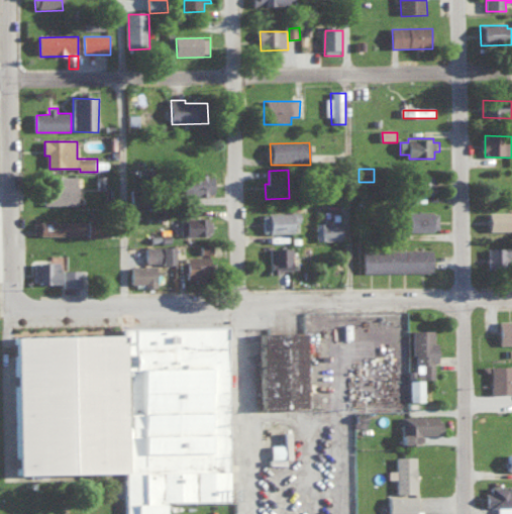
[(184,199),(217,198),(216,178),(210,178),(210,174),(197,175),(197,179),(193,179),(184,182),(184,199)]
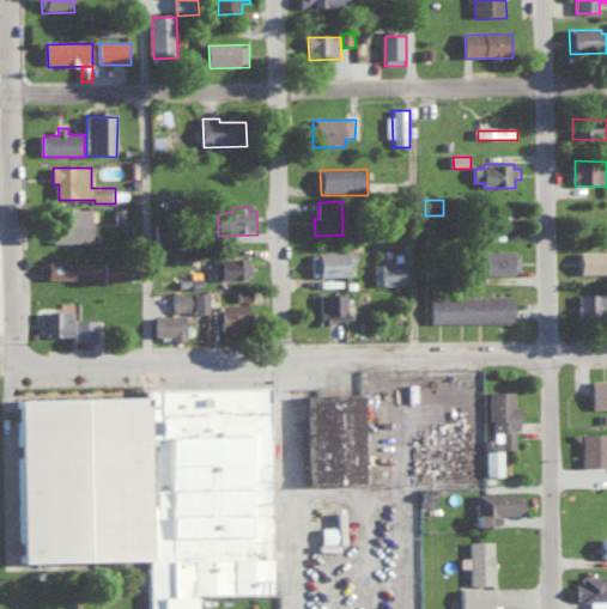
[(486,211),(487,233),(517,232),(517,209),(486,211)]
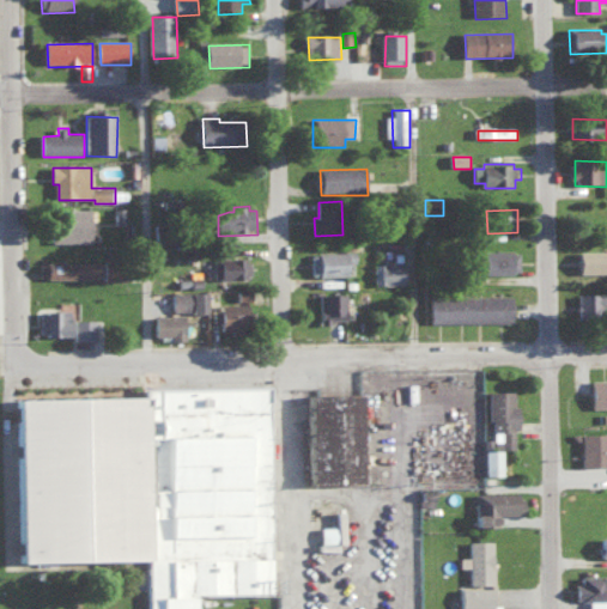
[(53,244),(53,211),(93,212),(93,245),(53,244)]
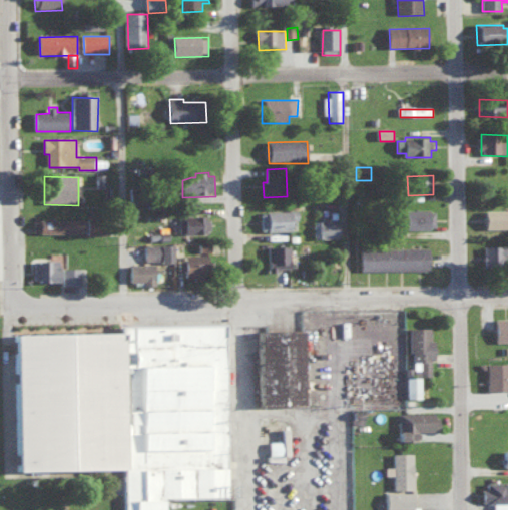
[(401,212),(406,212),(406,210),(430,209),(430,213),(437,213),(437,226),(432,226),(432,230),(401,231),(401,212)]
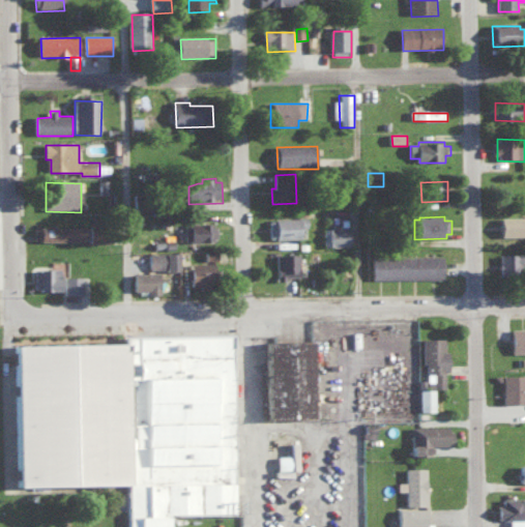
[(270,240),(278,240),(278,243),(303,242),(303,230),(310,230),(310,217),(276,218),(276,222),(270,222),(270,240)]
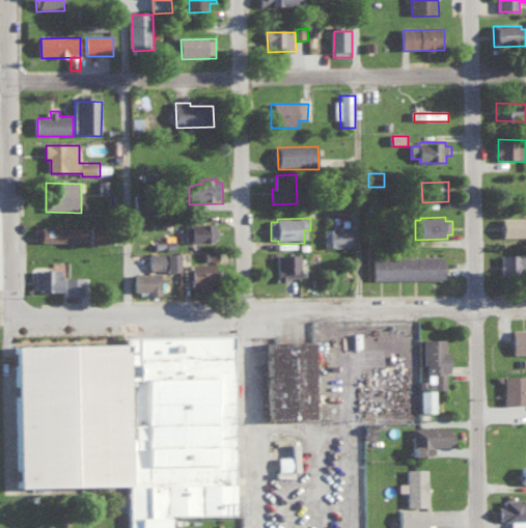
[(503,220),(525,219),(525,238),(504,239),(503,220)]
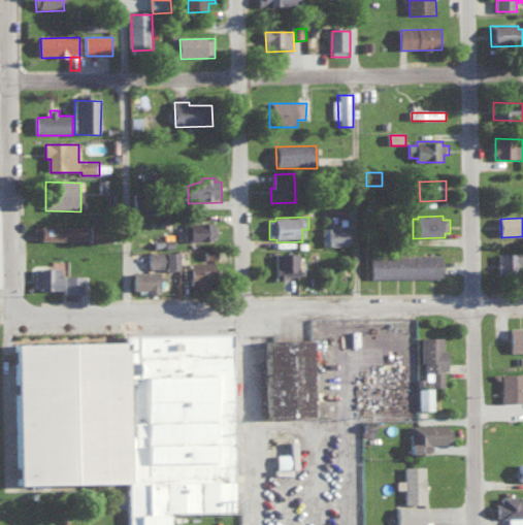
[(187,242),(214,242),(214,238),(219,238),(219,225),(207,225),(207,222),(187,222),(187,242)]
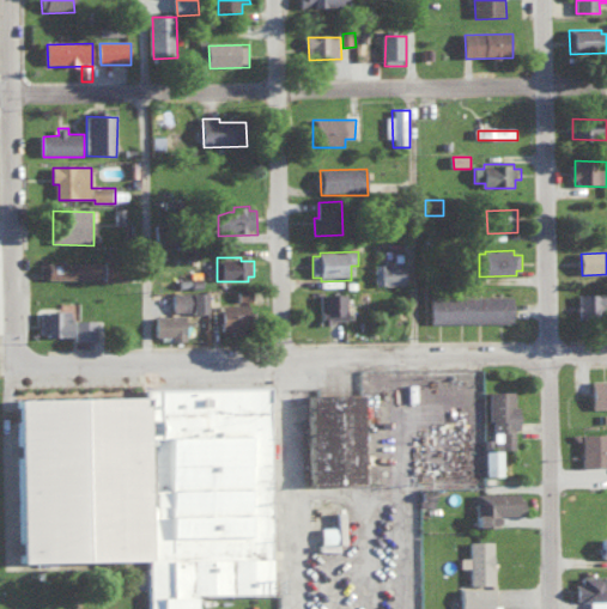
[(107,284),(125,284),(125,262),(107,261),(107,284)]
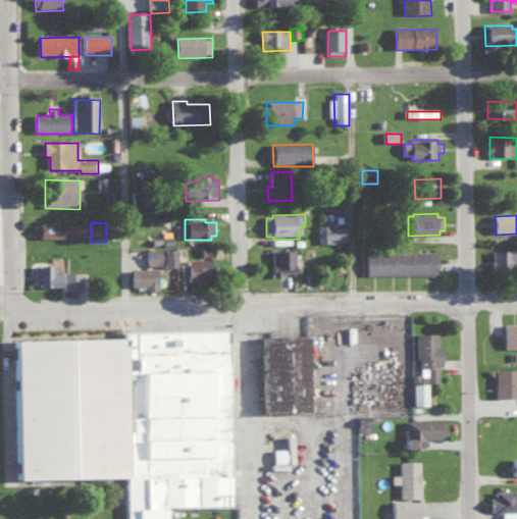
[(42,240),(87,241),(87,225),(43,224),(43,226),(37,226),(37,237),(41,237),(42,240)]
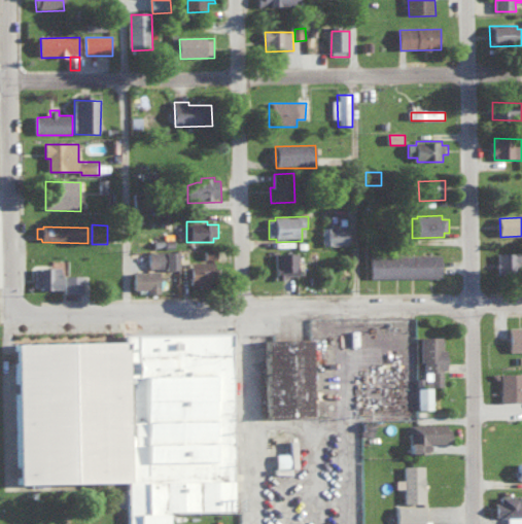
[(351,246),(350,226),(323,229),(324,248),(351,246)]
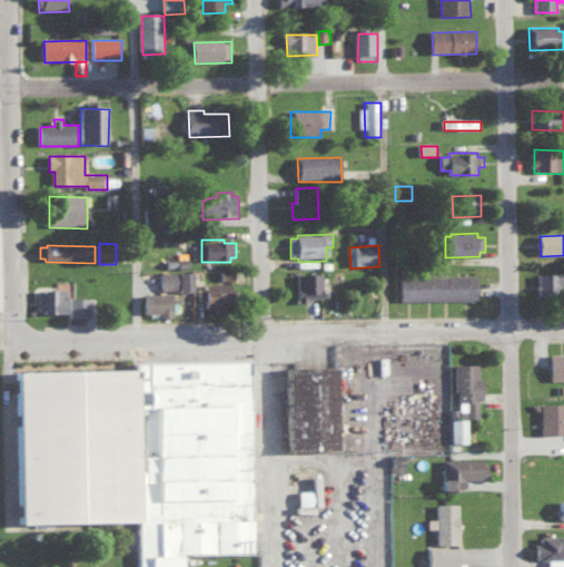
[(161,273),(195,272),(197,294),(172,295),(172,291),(162,291),(161,273)]
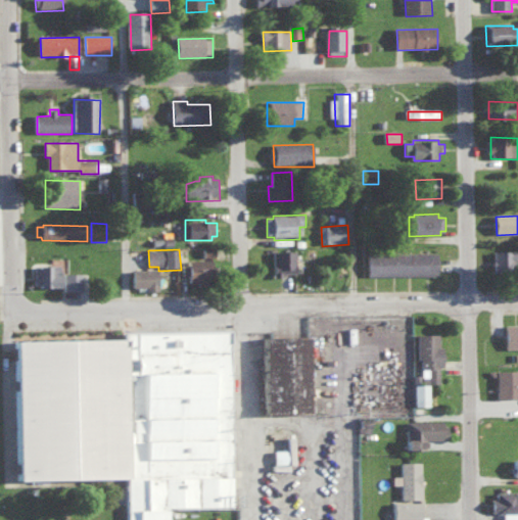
[(517,250),(496,251),(497,268),(517,267),(517,250)]
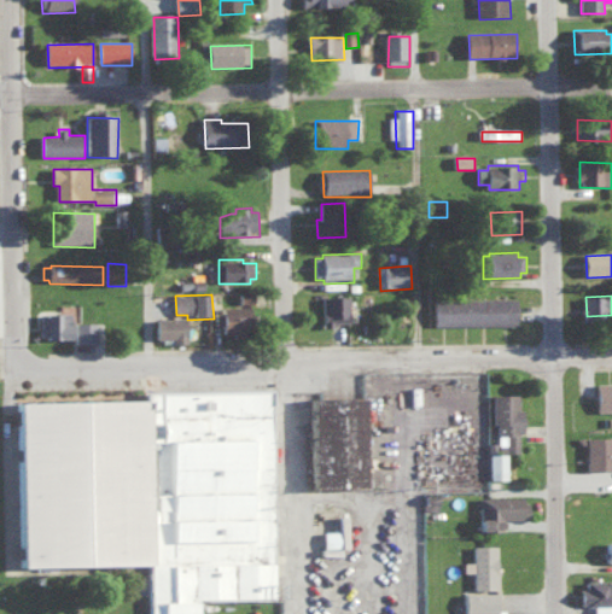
[(438,327),(438,297),(520,297),(520,327),(438,327)]
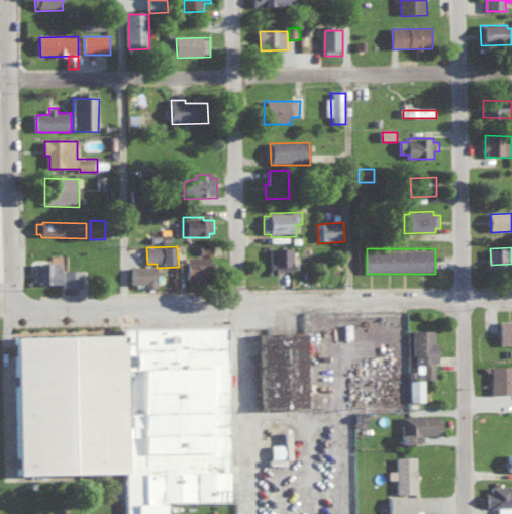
[(273,274),(272,250),(295,249),(296,273),(273,274)]
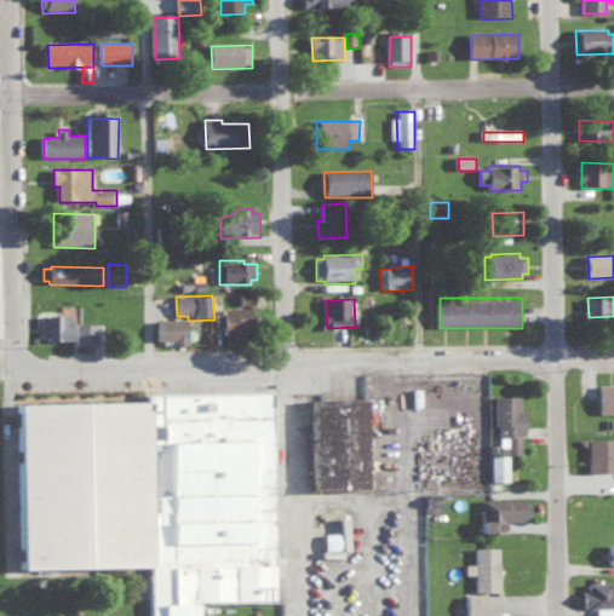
[(254,337),(253,310),(225,310),(227,337),(254,337)]
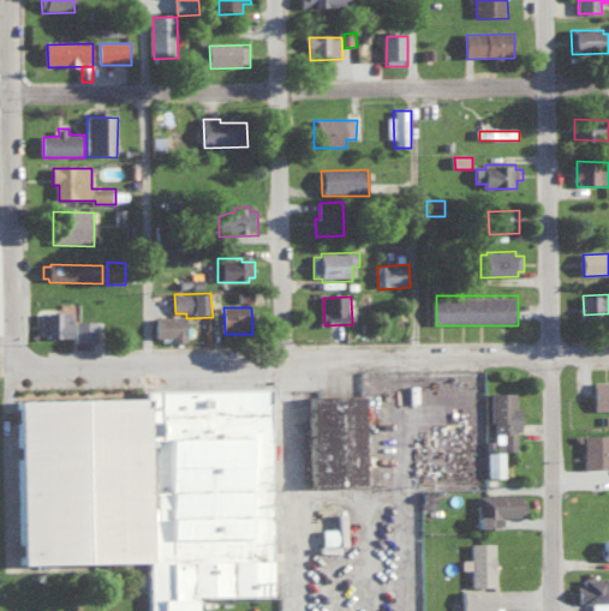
[(41,316),(46,316),(46,312),(72,311),(73,339),(49,340),(49,337),(42,337),(41,316)]
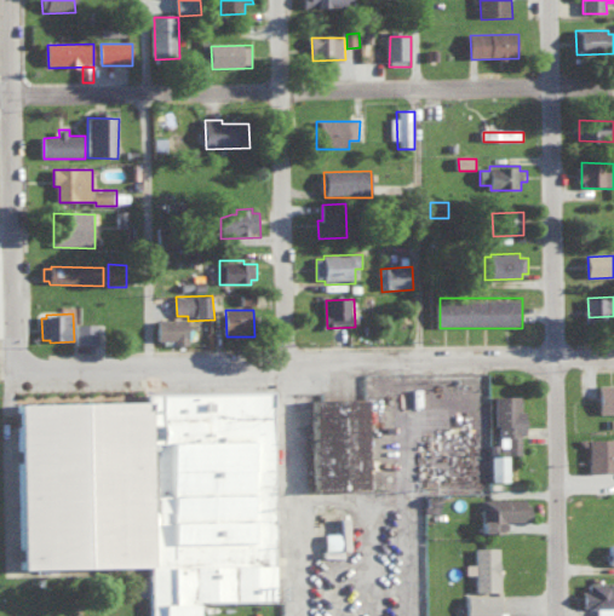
[(160,322),(160,343),(177,341),(177,347),(190,347),(189,321),(160,322)]
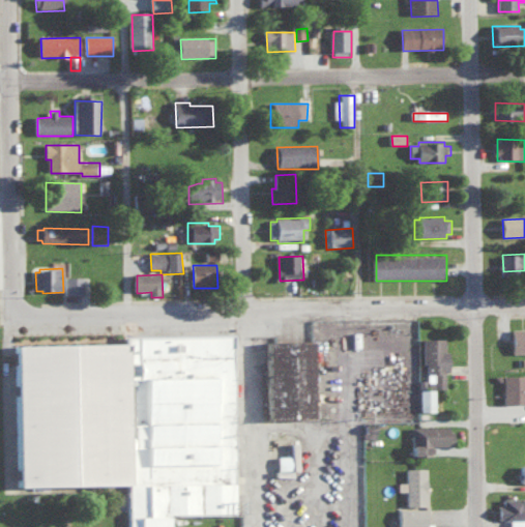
[(67,297),(66,279),(89,279),(89,297),(67,297)]
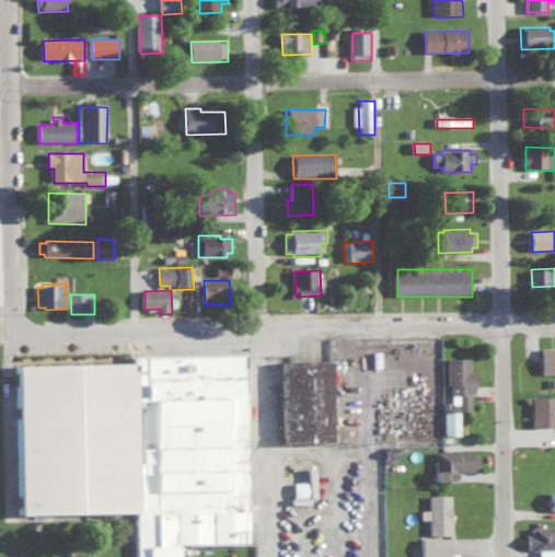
[(12,354),(247,348),(252,541),(181,543),(181,556),(137,556),(137,508),(16,511),(12,354)]
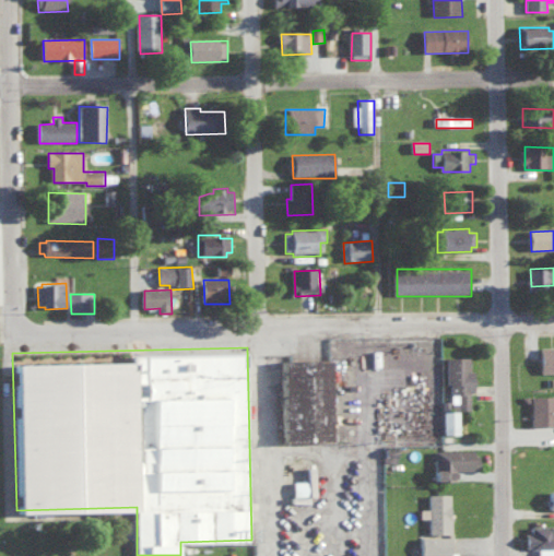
[(553,347),(542,349),(543,374),(553,373),(553,347)]
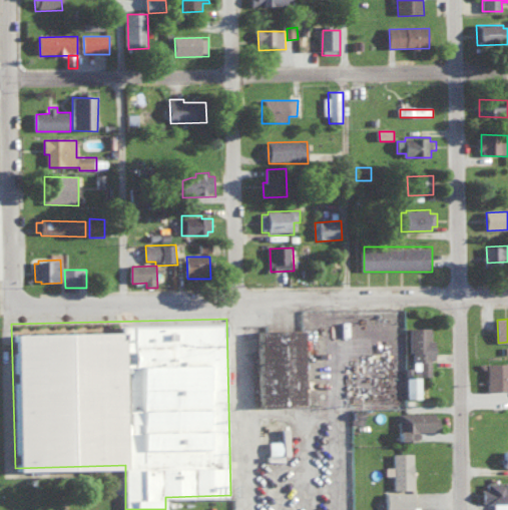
[(414,377),(435,377),(435,340),(433,340),(432,328),(413,329),(414,377)]
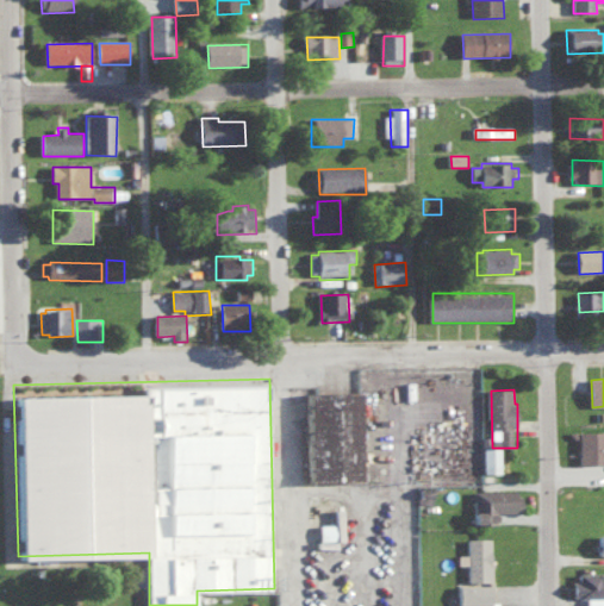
[(360,392),(309,393),(311,482),(362,481),(360,392)]
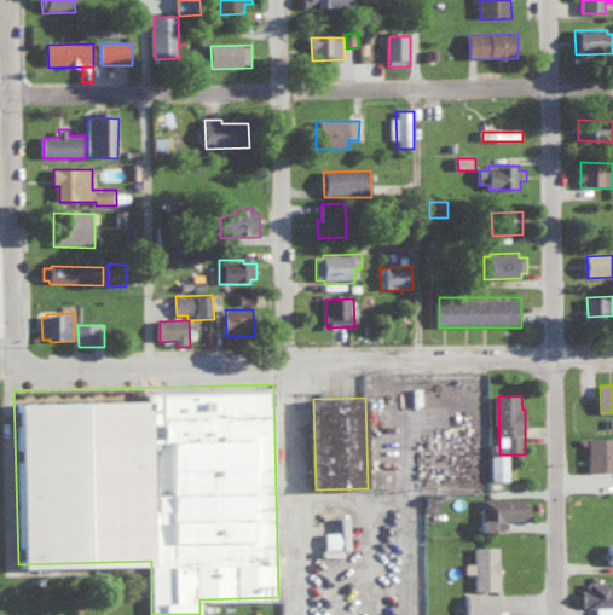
[(612,439),(590,439),(591,471),(612,470),(612,439)]
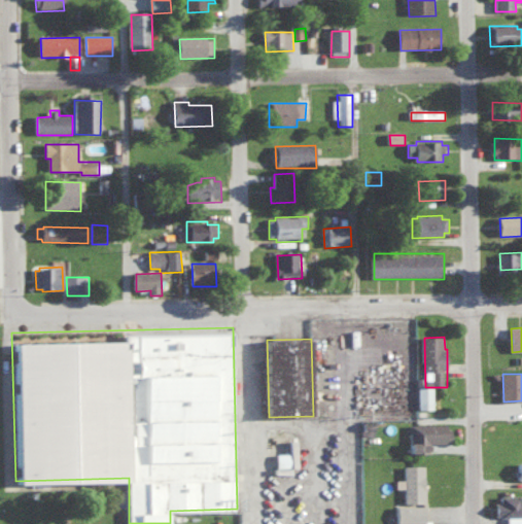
[(435,411),(436,388),(420,388),(420,410),(435,411)]
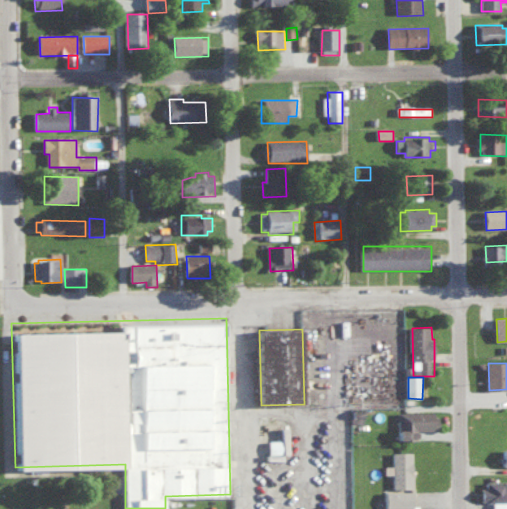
[(400,441),(419,441),(418,431),(438,431),(438,413),(400,413),(400,441)]
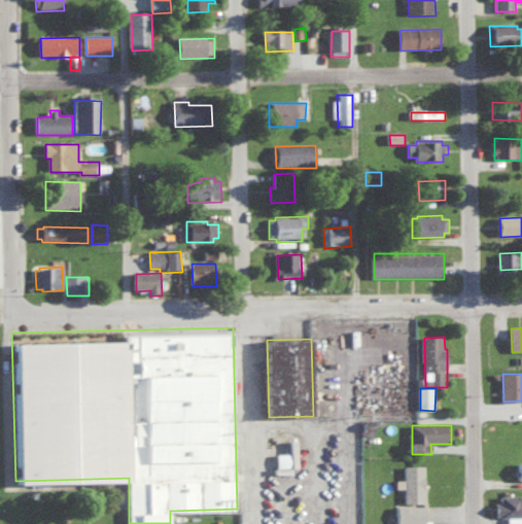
[(287,468),(287,475),(292,475),(292,468),(298,468),(297,454),(278,455),(279,469),(287,468)]
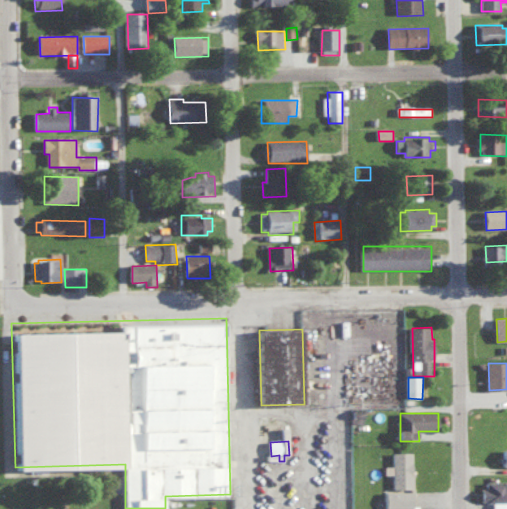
[(387,508),(387,491),(396,490),(394,453),(415,452),(416,508),(387,508)]
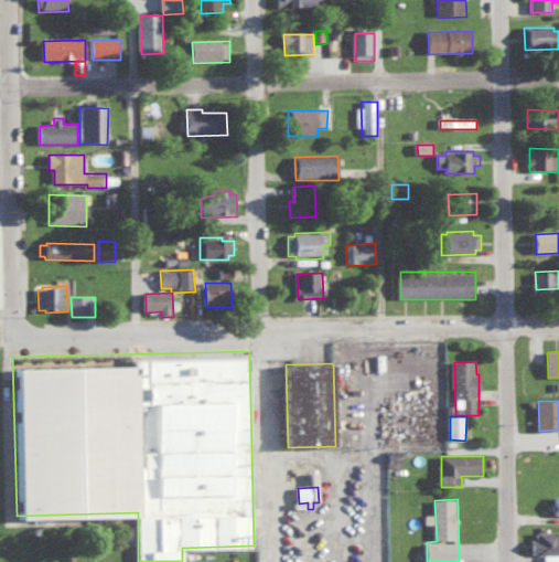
[(536,539),(536,532),(558,532),(558,555),(530,555),(530,539),(536,539)]
